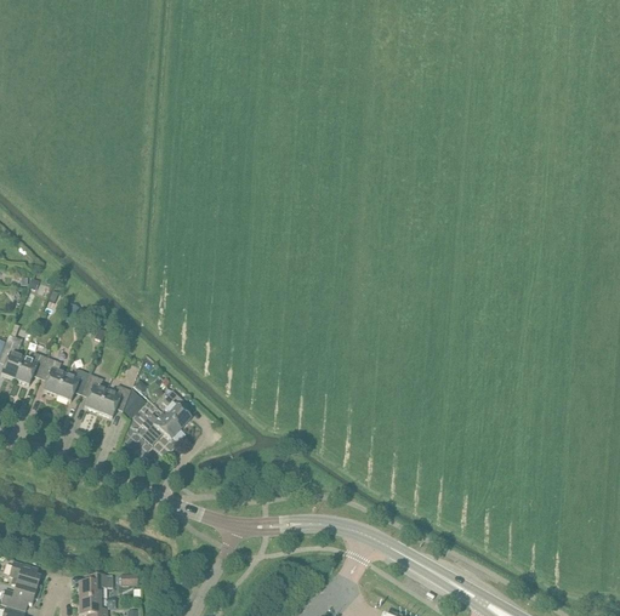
[(33,275),(29,285),(37,287),(40,279),(33,275)]
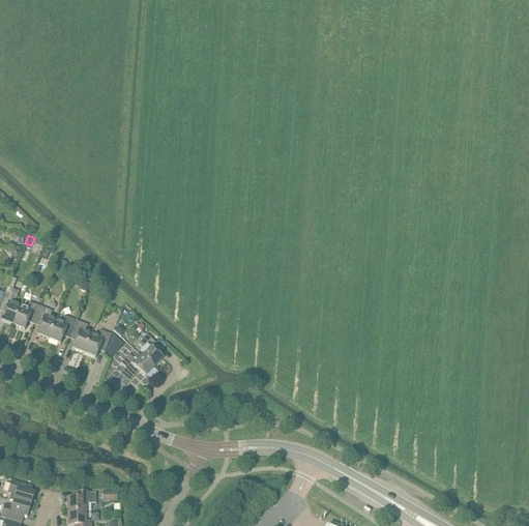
[(85,279),(81,287),(88,289),(91,281),(85,279)]
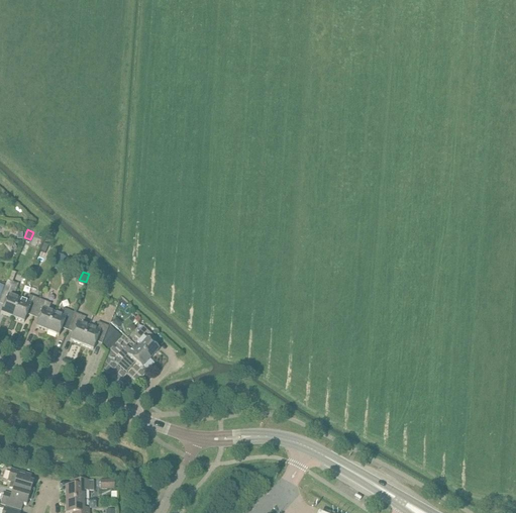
[(15,294),(18,287),(20,282),(8,277),(0,297),(5,300),(1,310),(13,314),(20,296),(15,294)]
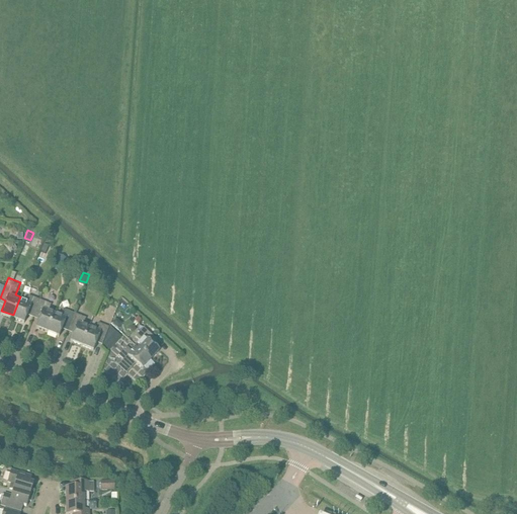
[(34,312),(40,296),(30,292),(27,300),(20,296),(13,315),(25,320),(28,310),(34,312)]
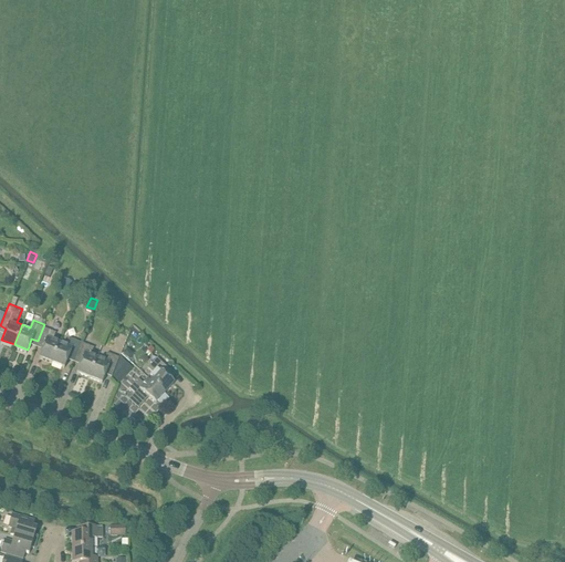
[(52,360),(61,339),(54,336),(56,330),(44,324),(38,341),(44,343),(40,354),(52,360)]
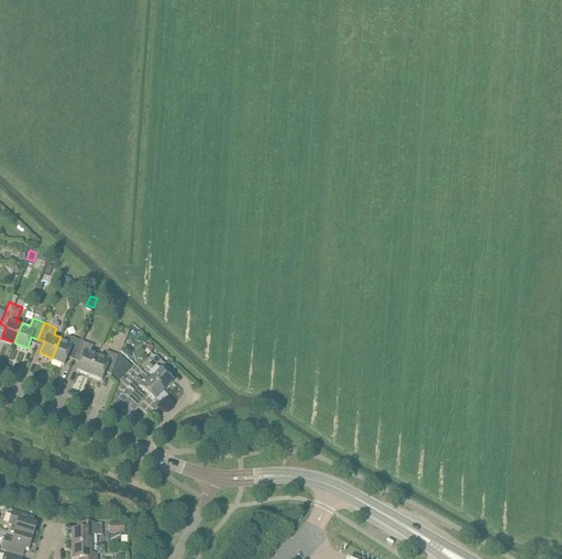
[(75,354),(81,338),(69,332),(67,340),(61,337),(52,358),(65,362),(69,352),(75,354)]
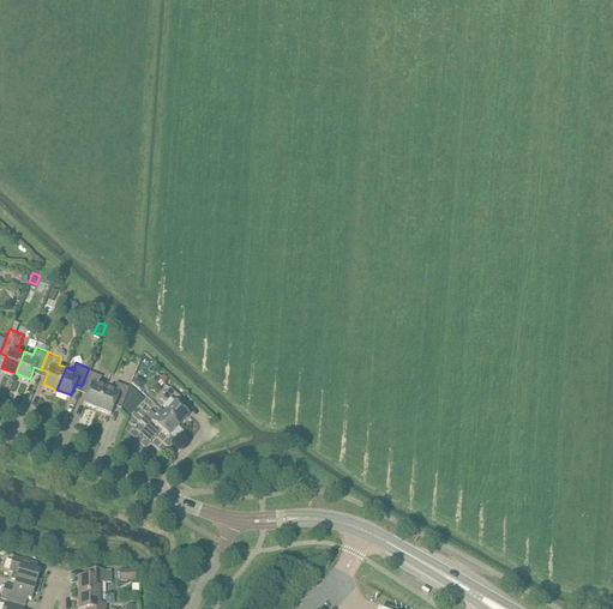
[(89,368),(82,386),(89,389),(84,401),(98,405),(107,384),(94,378),(96,371),(89,368)]
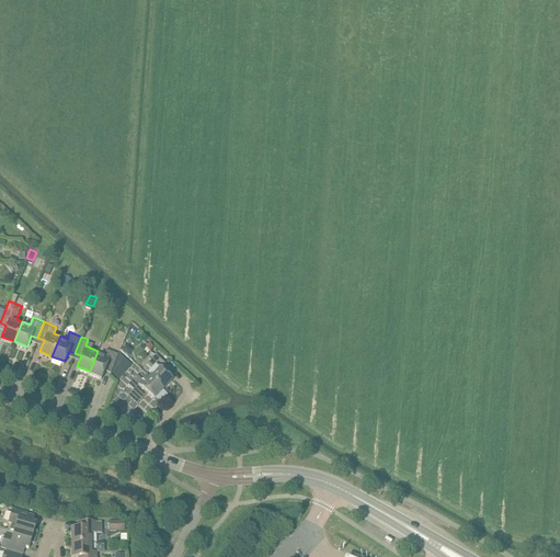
[(126,341),(122,347),(128,353),(134,348),(126,341)]
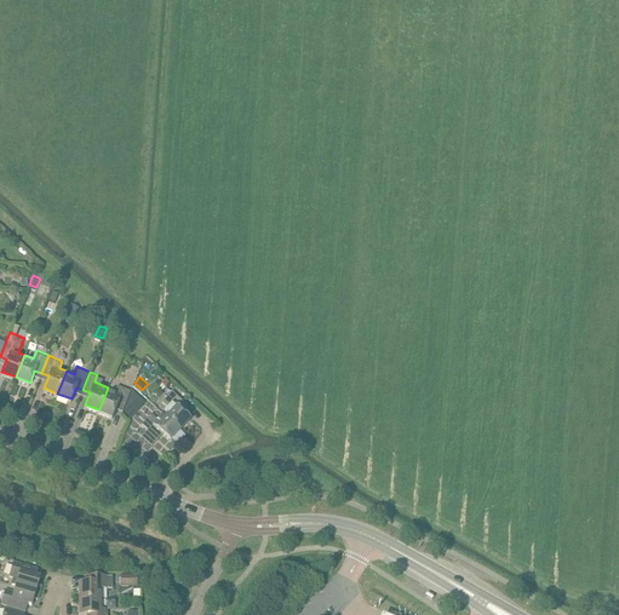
[(108,388),(99,409),(113,415),(118,403),(124,406),(131,388),(118,383),(115,390),(108,388)]
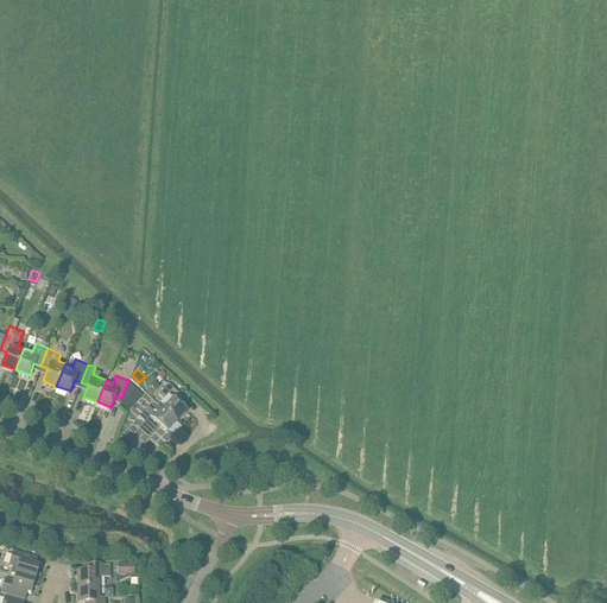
[(131,380),(122,400),(130,407),(144,392),(131,380)]
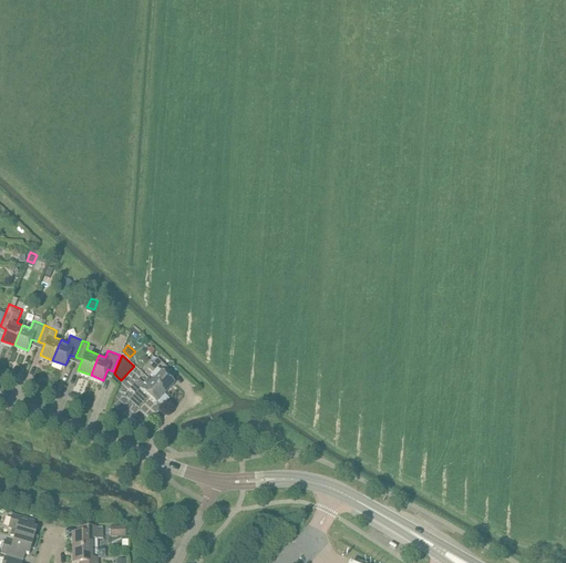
[(150,376),(166,390),(175,380),(166,372),(167,372),(171,368),(157,356),(150,365),(155,370),(150,376)]
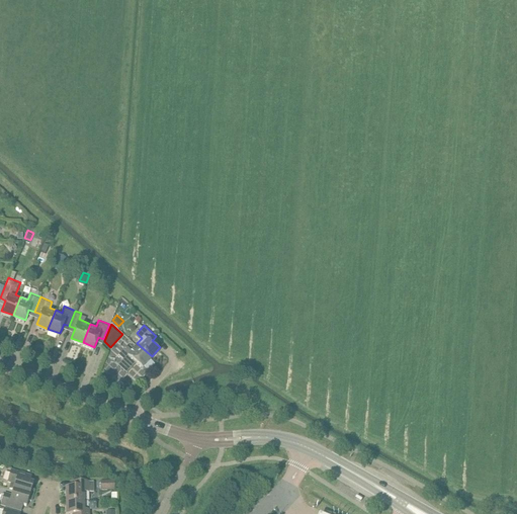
[(152,356),(137,343),(133,348),(127,343),(119,352),(131,363),(135,358),(143,365),(152,356)]
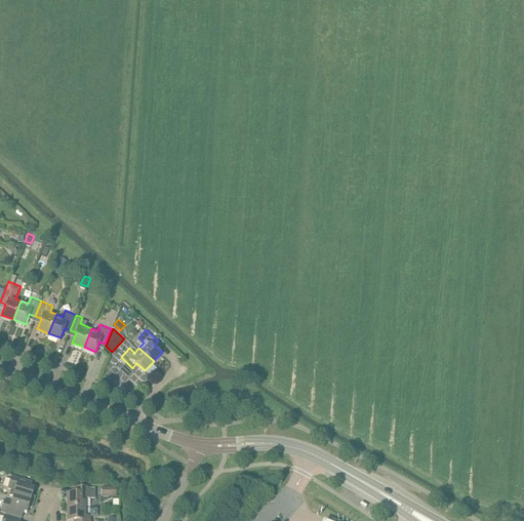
[(14,493),(34,498),(36,493),(33,492),(35,486),(31,485),(33,479),(12,473),(8,485),(15,487),(14,493)]
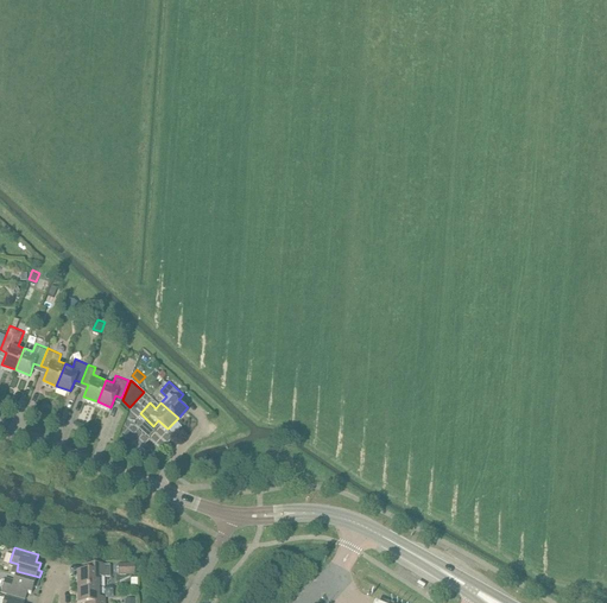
[(119,562),(119,572),(136,571),(134,560),(119,562)]
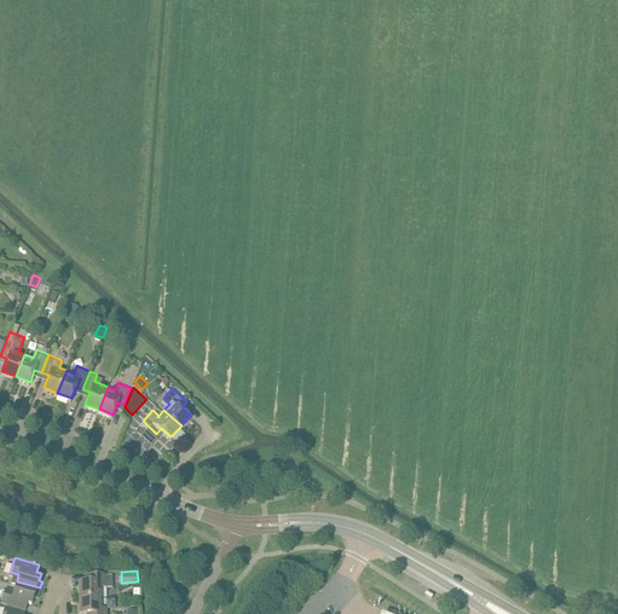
[(80,579),(80,595),(100,595),(100,584),(114,584),(113,572),(87,572),(87,579),(80,579)]
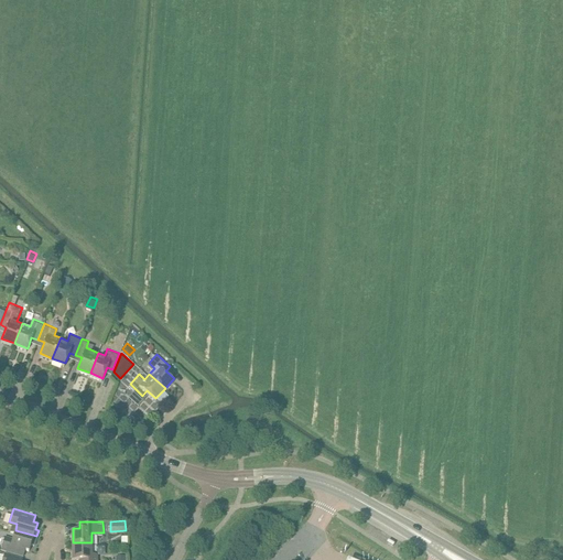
[(1,547),(13,550),(24,553),(25,547),(30,548),(32,541),(34,542),(36,536),(15,530),(13,537),(6,534),(1,547)]
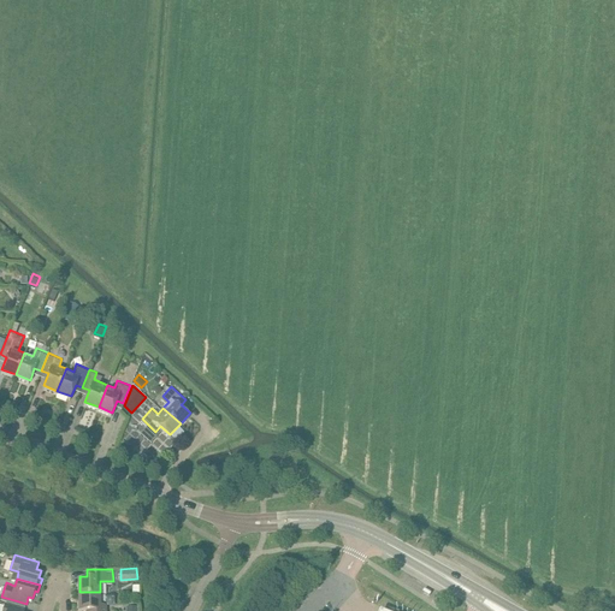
[(100,603),(100,592),(80,592),(80,607),(87,607),(87,610),(106,610),(106,603),(100,603)]
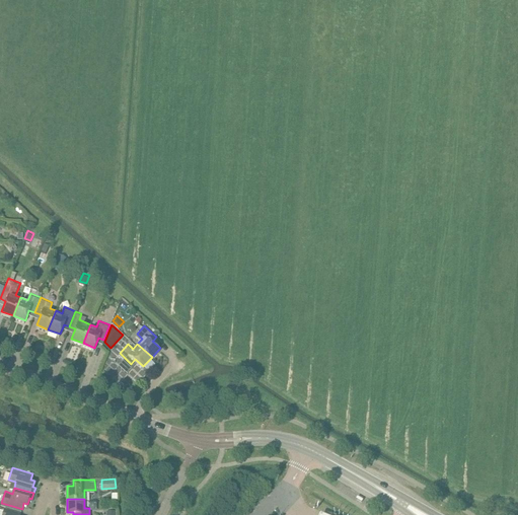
[(19,514),(21,511),(11,508),(5,506),(2,514),(19,514)]
